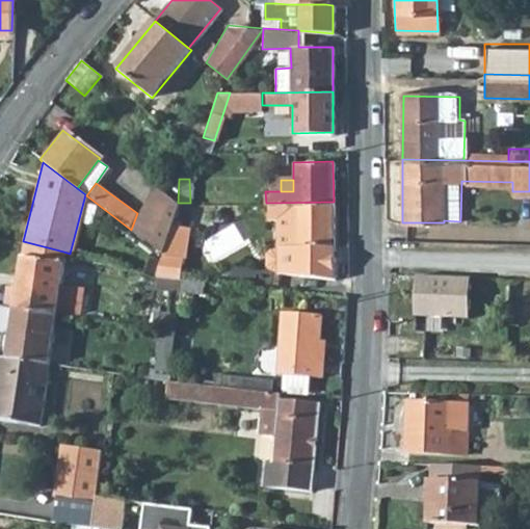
[(153,183),(135,233),(160,253),(161,250),(171,220),(178,203),(153,183)]
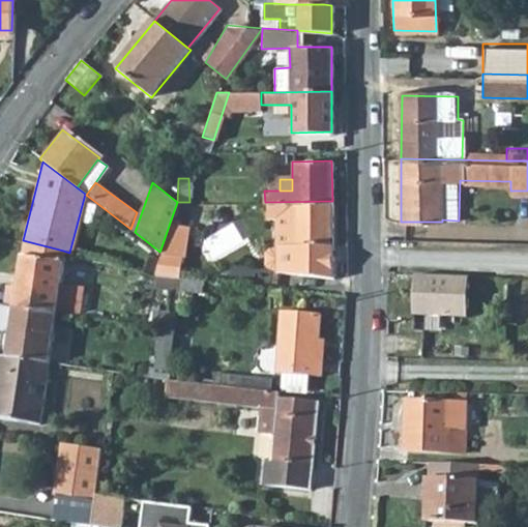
[(331,276),(332,201),(267,202),(267,215),(276,215),(276,233),(272,233),(272,240),(276,240),(276,246),(270,247),(266,252),(266,263),(270,267),(276,268),(276,271),(331,276)]
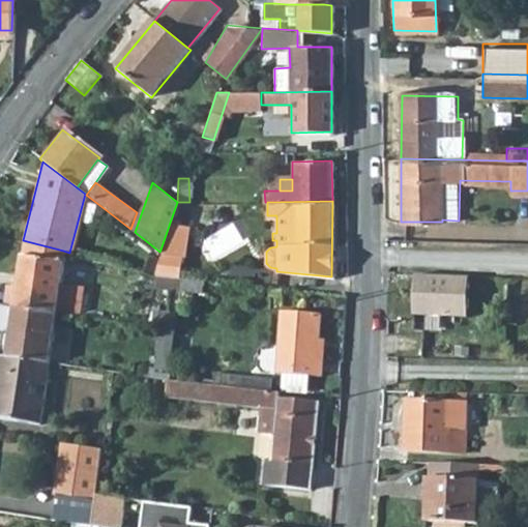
[(171,220),(160,250),(173,254),(183,224),(171,220)]
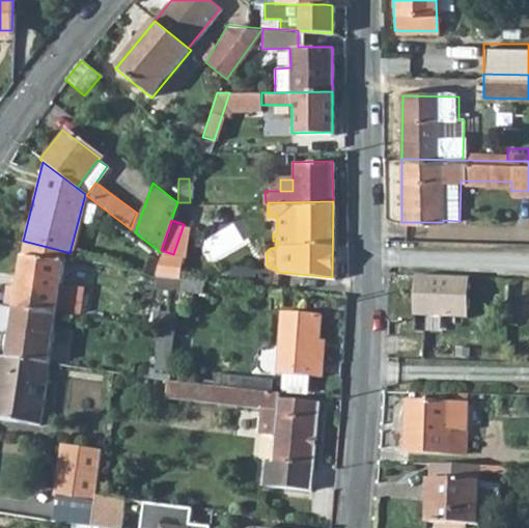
[(6,284),(3,304),(15,305),(55,311),(78,315),(82,284),(59,280),(63,251),(23,241),(17,286),(6,284)]
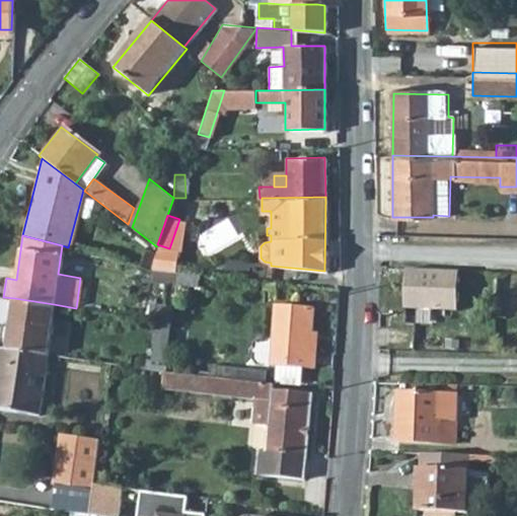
[(176,250),(156,248),(149,269),(174,272),(176,250)]
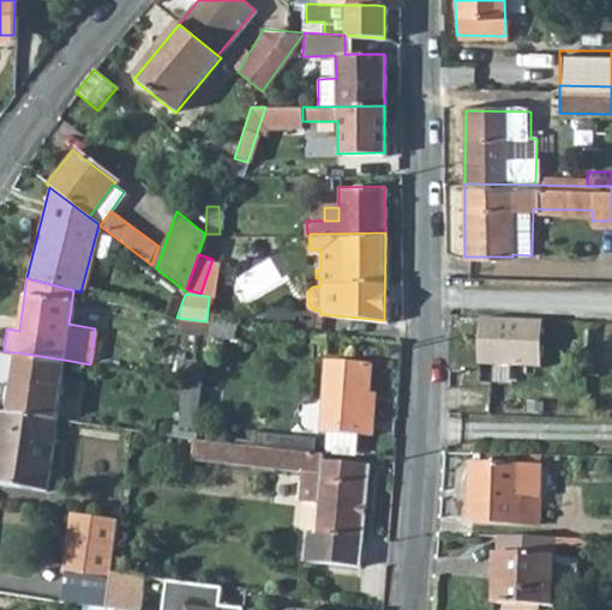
[(481,315),(479,363),(544,366),(545,319),(481,315)]
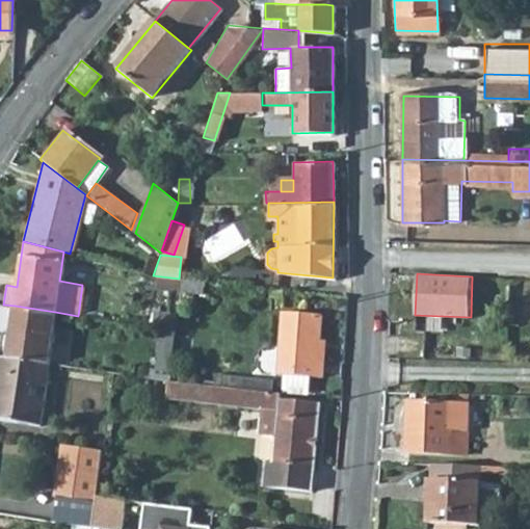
[(15,306),(7,355),(48,362),(55,312),(15,306)]
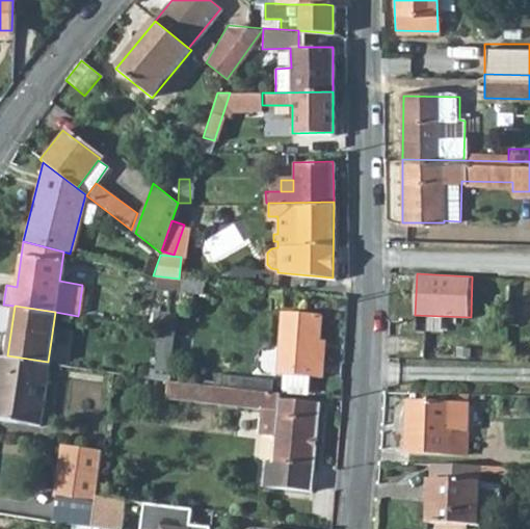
[(320,315),(277,311),(273,372),(319,376),(320,360),(315,360),(320,315)]
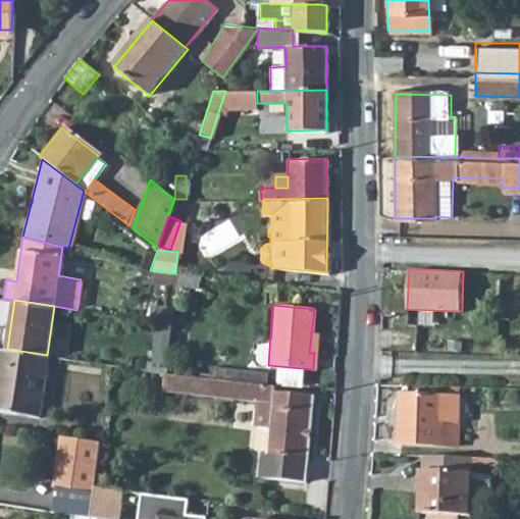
[(172,308),(159,307),(157,319),(170,321),(172,308)]
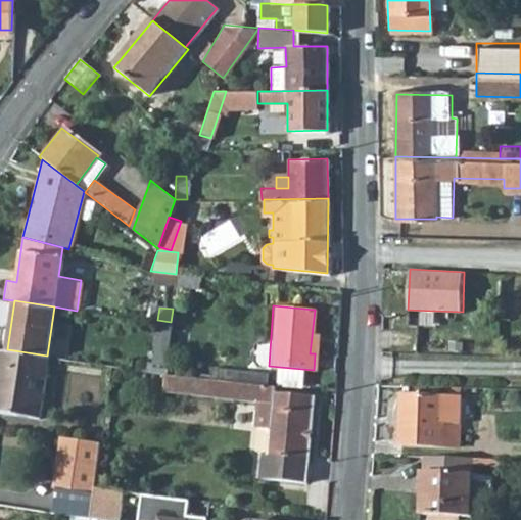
[(157,322),(152,370),(166,371),(168,372),(174,325),(157,322)]
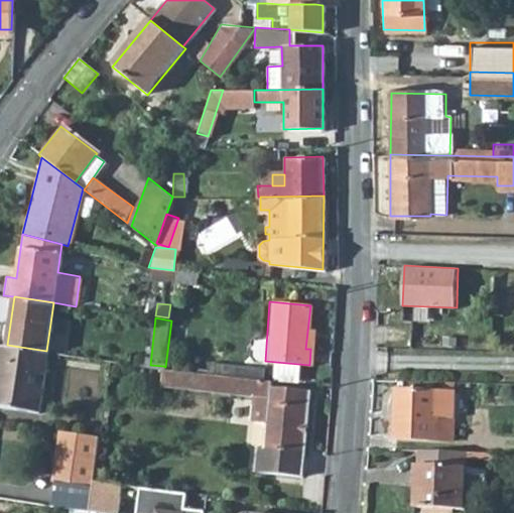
[(0,404),(38,410),(46,351),(7,345),(0,343),(0,404)]
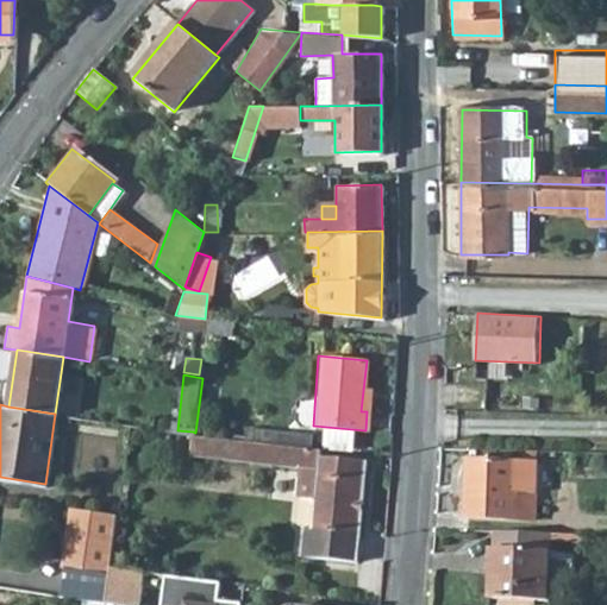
[(246,424),(246,439),(314,446),(317,432),(246,424)]
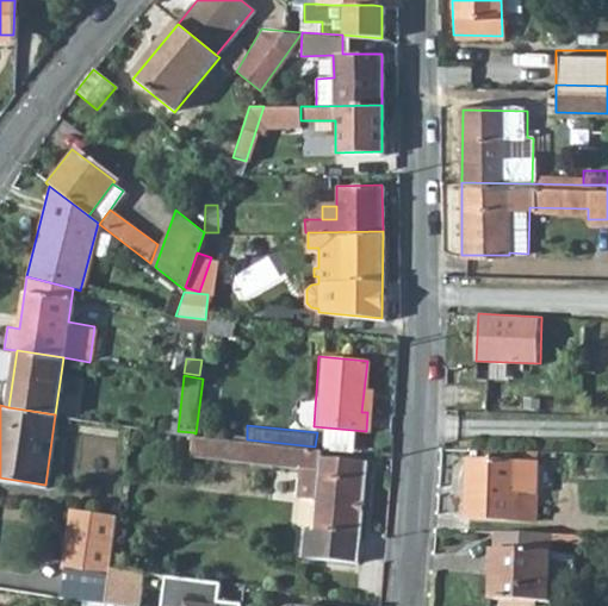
[(166,450),(190,453),(193,432),(178,431),(168,430),(166,450)]
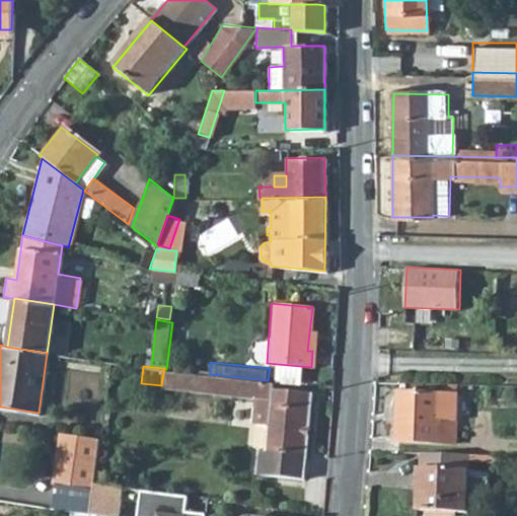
[(272,399),(273,389),(274,381),(268,380),(210,374),(166,369),(164,368),(161,385),(253,397),(272,399)]
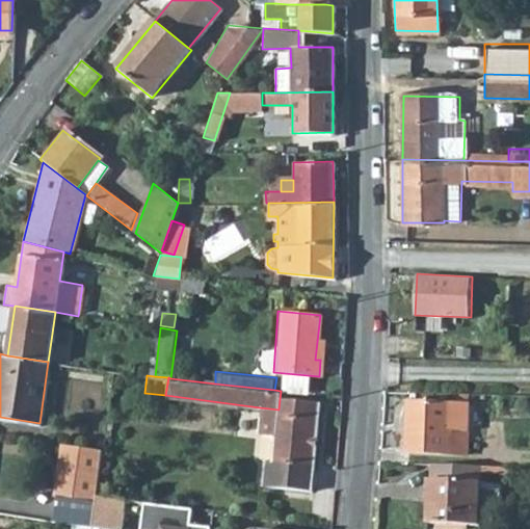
[(263,459),(260,484),(309,491),(318,403),(280,399),(279,410),(275,437),(272,460),(263,459)]
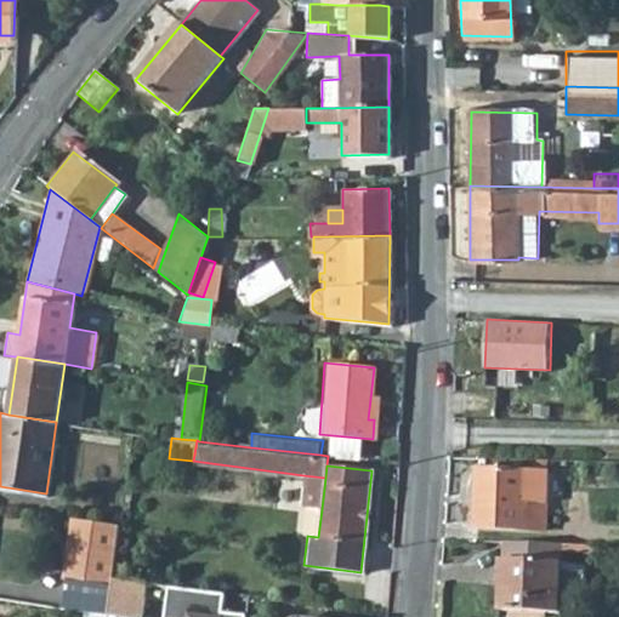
[(543,472),(476,469),(473,526),(541,529),(543,472)]
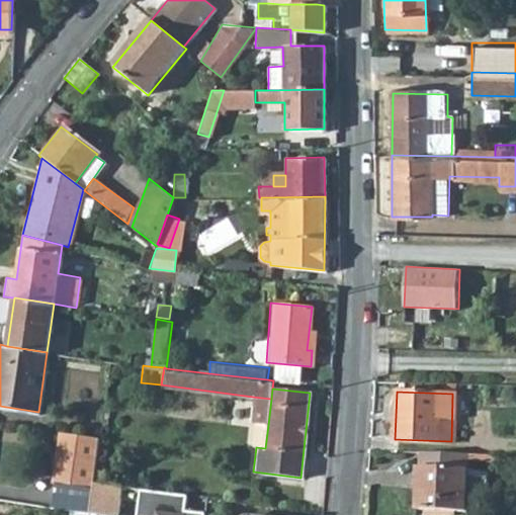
[(249,422),(268,425),(271,399),(253,397),(249,422)]
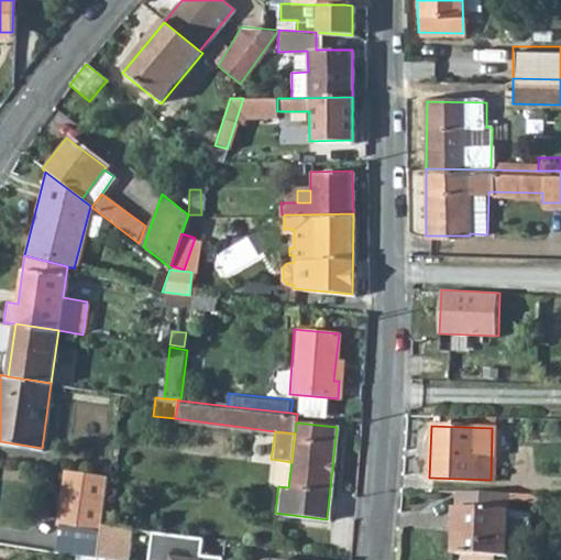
[(64,525),(59,551),(80,555),(97,558),(100,524),(107,478),(70,472),(63,525),(64,525)]
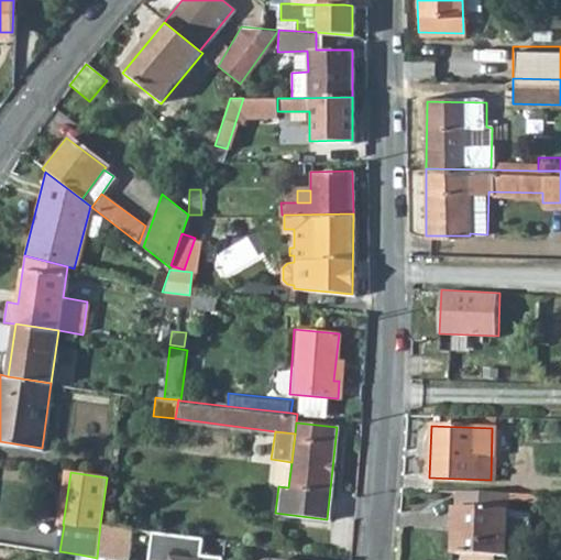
[(507,509),(454,507),(453,553),(506,556),(506,552),(507,531),(507,509)]
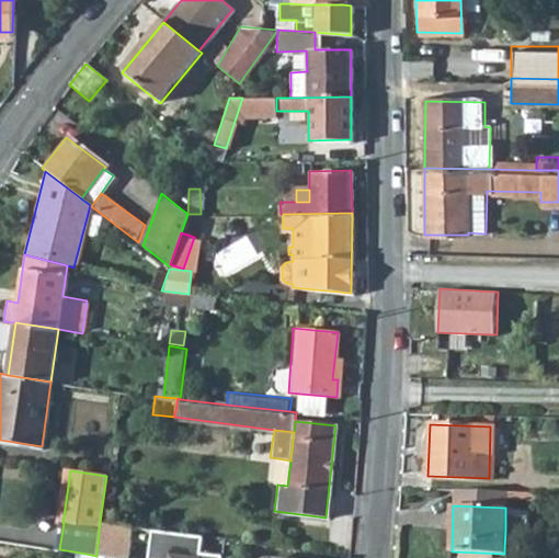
[(102,557),(103,556),(122,557),(129,557),(134,526),(100,522),(97,556),(95,557),(102,557)]
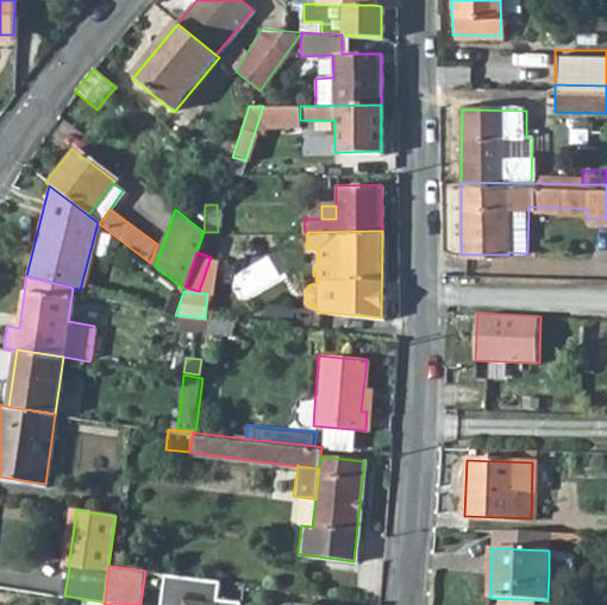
[(220,580),(166,573),(161,604),(242,604),(243,602),(219,598),(220,580)]
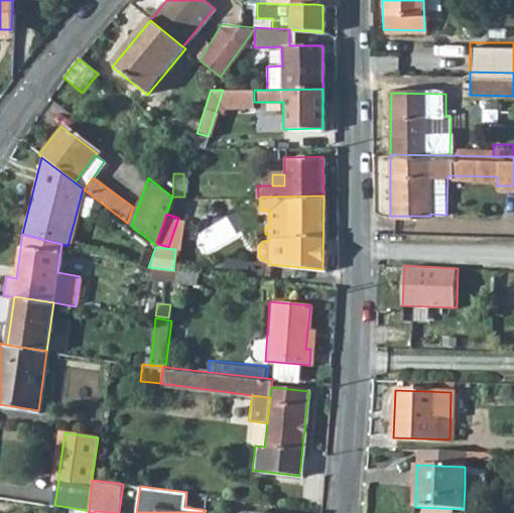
[(477,487),(465,487),(464,506),(477,507),(477,487)]
